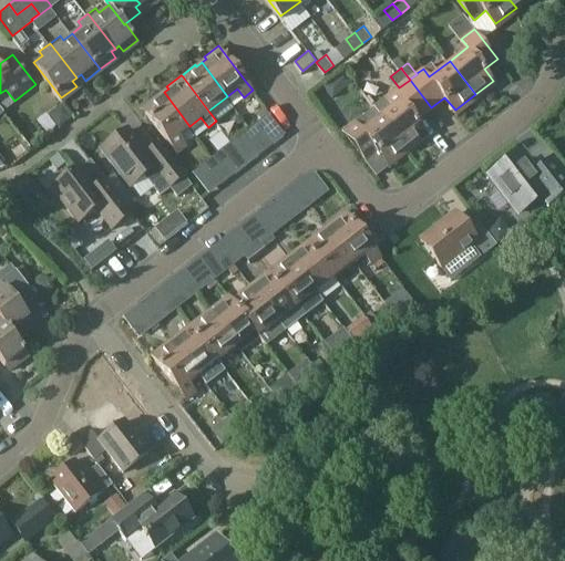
[(392,106),(382,113),(408,146),(427,132),(417,118),(431,107),(410,80),(399,87),(398,87),(386,97),(392,106)]
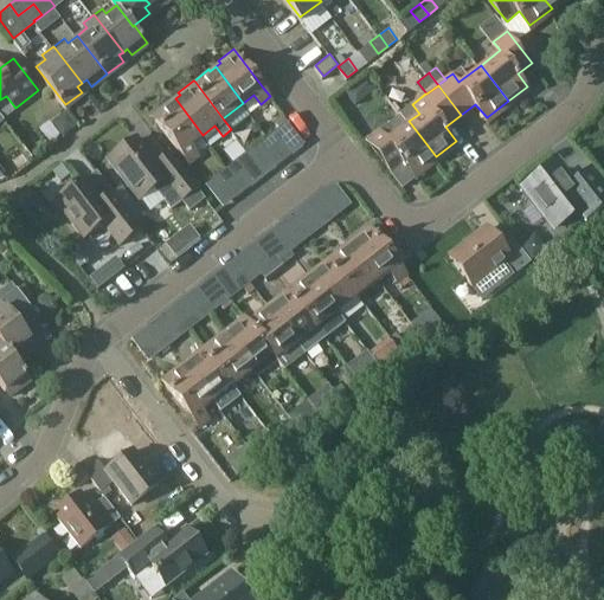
[(203,135),(175,98),(169,102),(168,100),(152,113),(188,160),(198,152),(192,143),(203,135)]
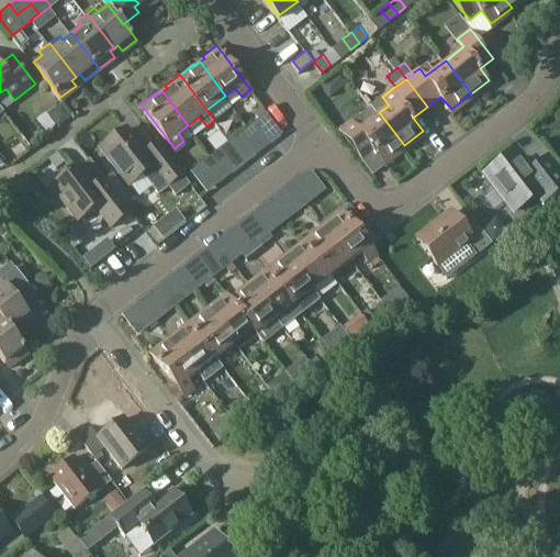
[(259,115),(242,130),(249,140),(264,129),(272,140),(283,131),(267,110),(262,106),(256,111),(259,115)]
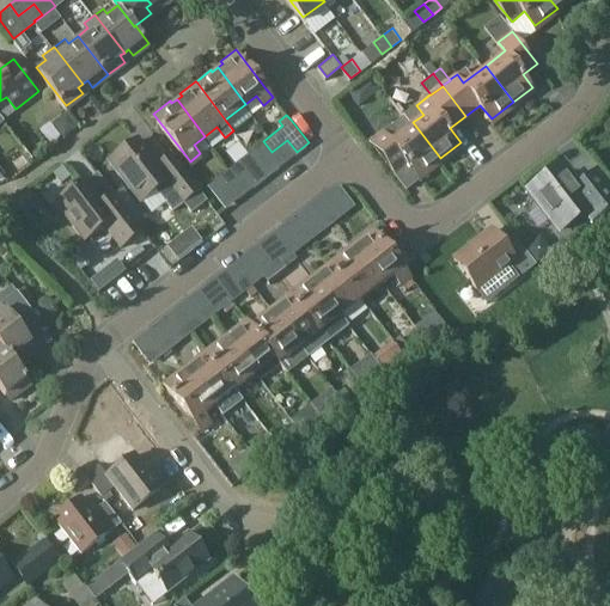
[(383,128),(370,139),(390,165),(403,155),(419,175),(440,158),(413,122),(410,120),(390,136),(383,128)]
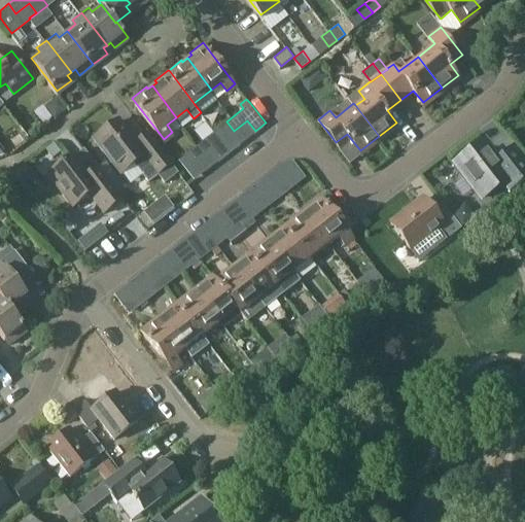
[(138,141),(118,116),(95,136),(121,170),(134,160),(149,180),(159,172),(166,181),(179,172),(148,133),(138,141)]
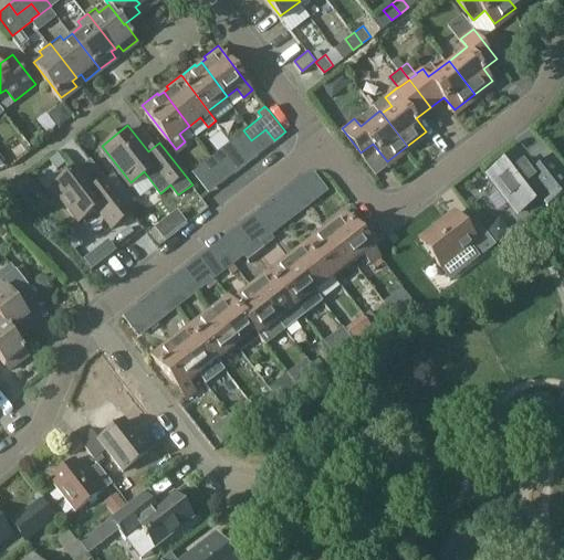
[(243,130),(230,140),(247,161),(274,140),(265,129),(251,140),(243,130)]
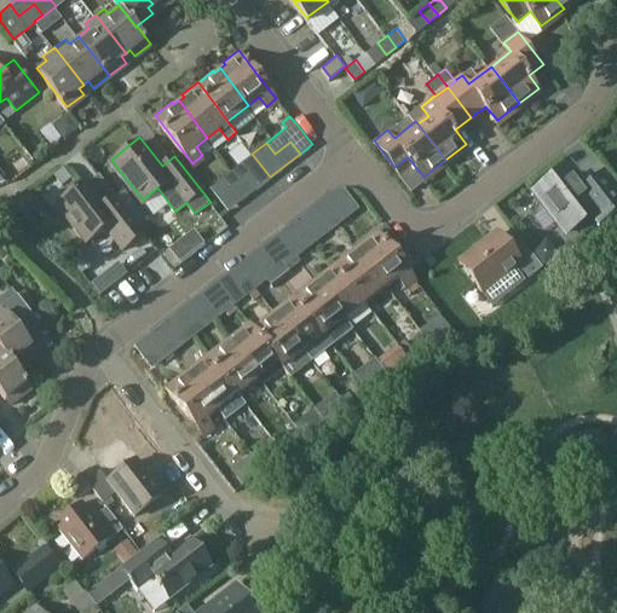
[(252,154),(225,174),(234,185),(248,173),(258,186),(270,177),(252,154)]
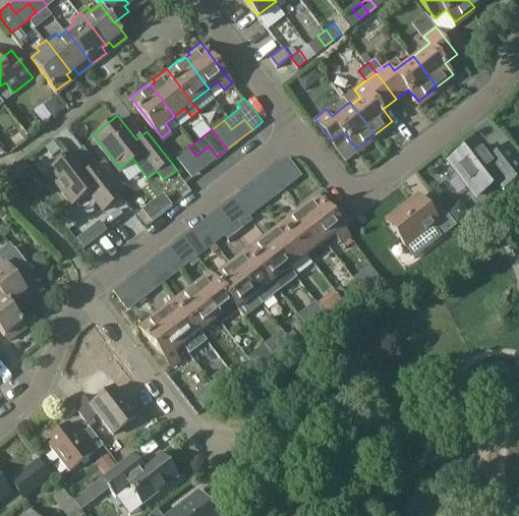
[(479,135),(449,159),(478,195),(498,180),(503,187),(518,175),(518,152),(508,138),(492,151),(483,140),(479,135)]
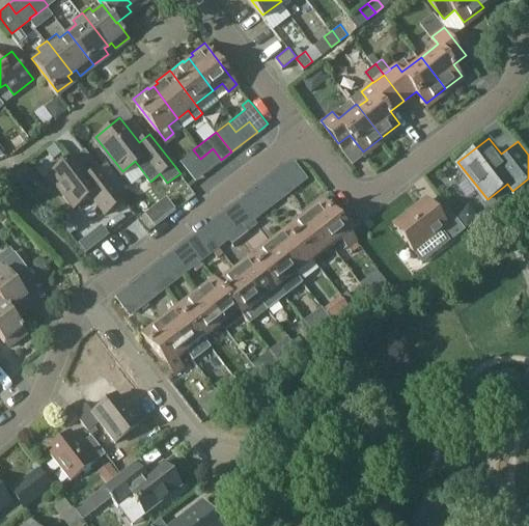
[(221,161),(213,150),(200,160),(209,170),(221,161)]
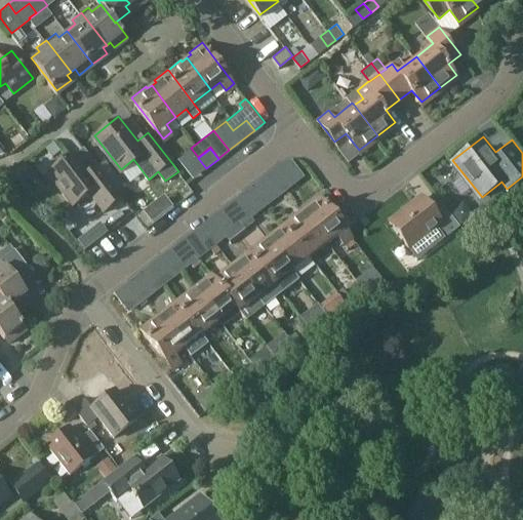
[(97,163),(88,170),(73,151),(48,170),(73,202),(88,190),(103,209),(122,194),(117,188),(105,172),(97,163)]
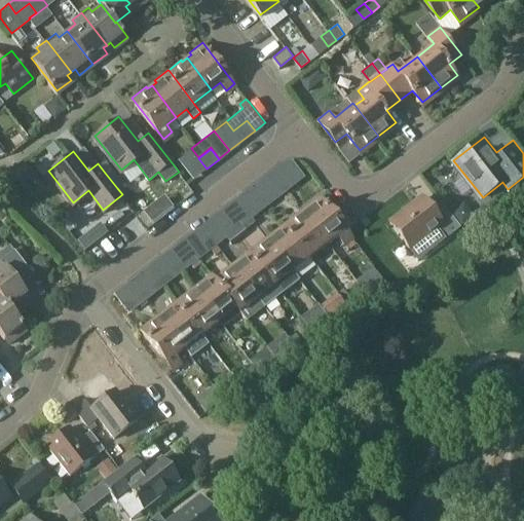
[(288,173),(281,163),(267,174),(274,183),(288,173)]
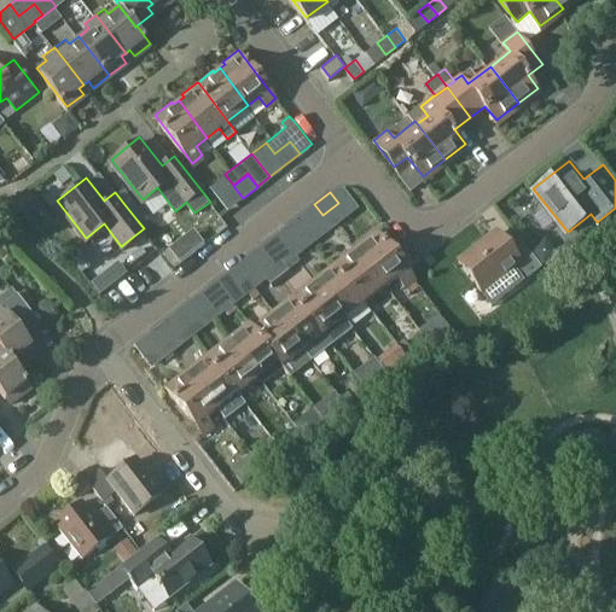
[(132,196),(123,203),(138,221),(146,215),(132,196)]
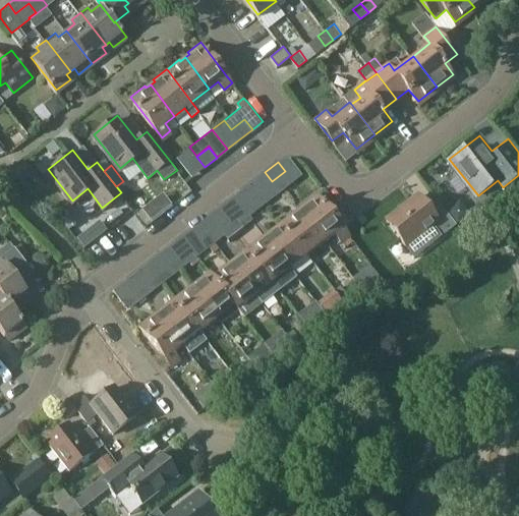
[(292,181),(285,171),(272,181),(280,191),(292,181)]
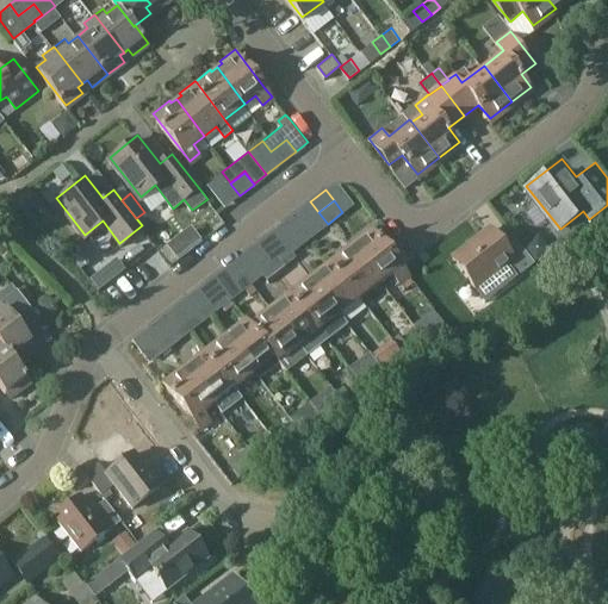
[(284,220),(270,232),(278,243),(292,232),(284,220)]
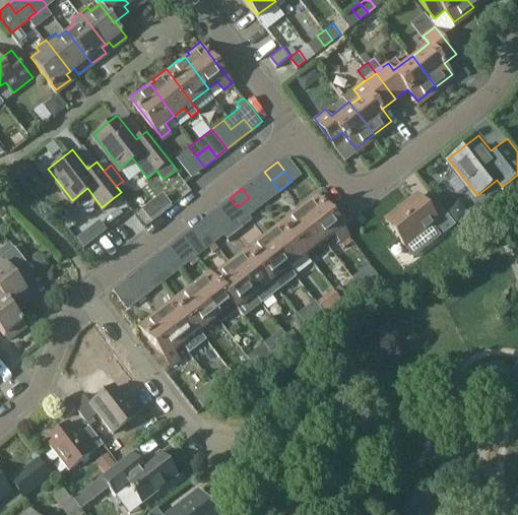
[(305,205),(301,208),(324,238),(334,230),(343,241),(351,235),(343,224),(335,214),(318,192),(304,203),(305,205)]
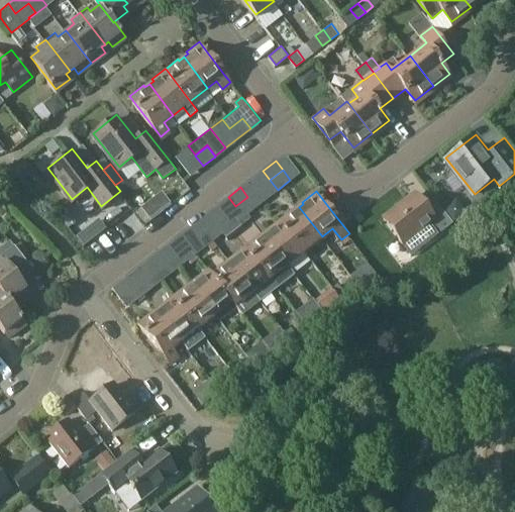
[(399,203),(384,215),(403,240),(429,220),(439,233),(453,221),(435,197),(426,205),(417,193),(401,206),(399,203)]
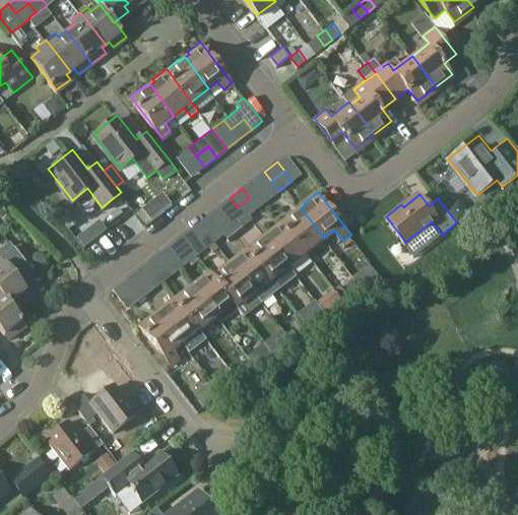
[(257,208),(249,198),(237,207),(244,217),(250,213),(257,208)]
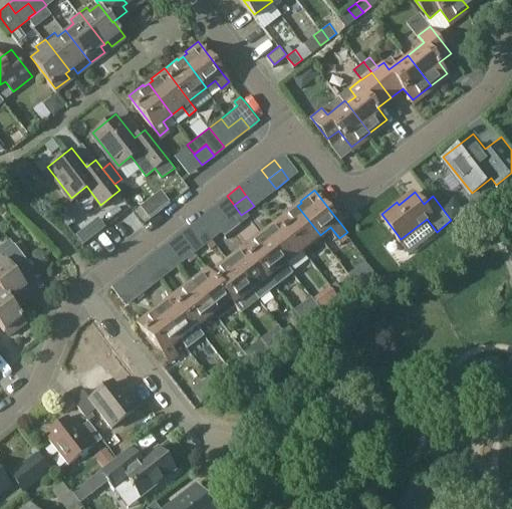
[(292,207),(279,217),(303,248),(320,235),(297,206),(293,209),(292,207)]
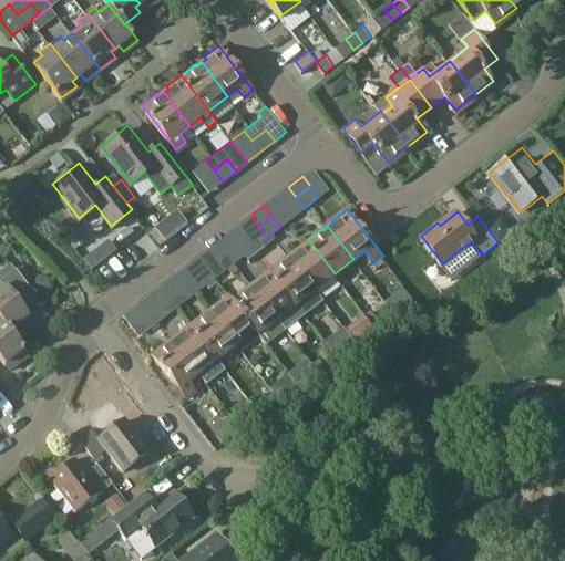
[(373,228),(366,234),(375,245),(382,239),(373,228)]
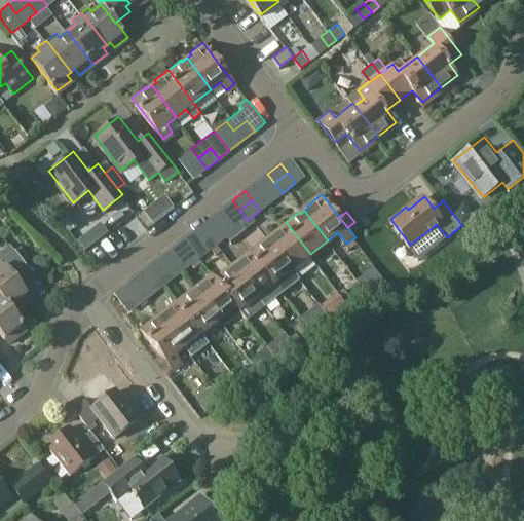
[(210,218),(197,227),(204,236),(217,227),(210,218)]
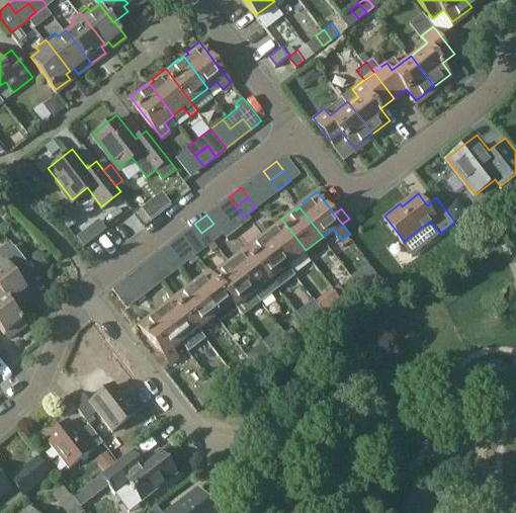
[(269,231),(265,234),(288,264),(306,250),(281,219),(268,229),(269,231)]
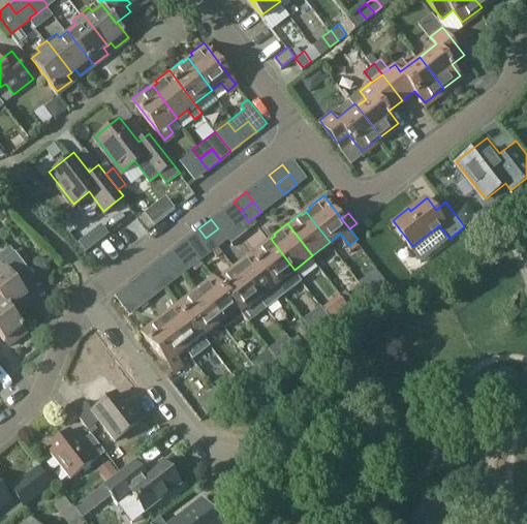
[(226,239),(218,228),(206,238),(214,248),(220,244),(226,239)]
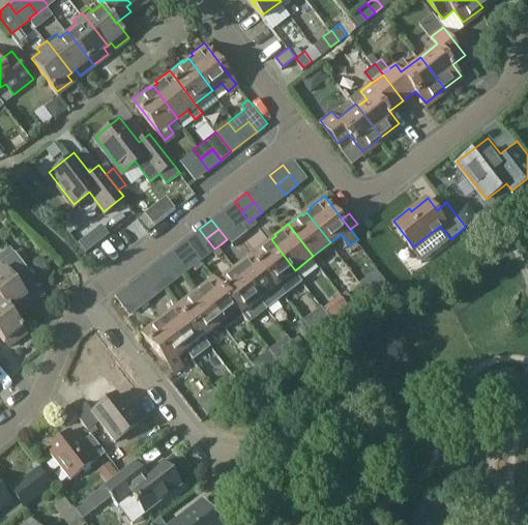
[(295,270),(271,239),(267,242),(266,240),(252,252),(287,295),(303,282),(295,270)]
